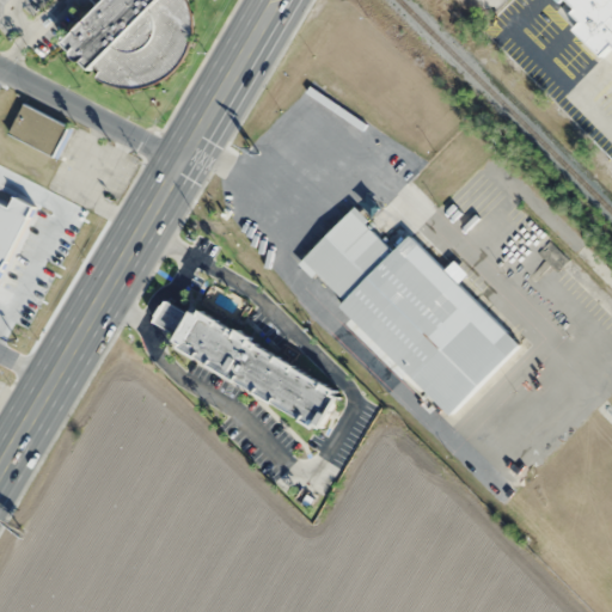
[(90,67),(157,0),(96,0),(97,1),(61,38),(90,67)]
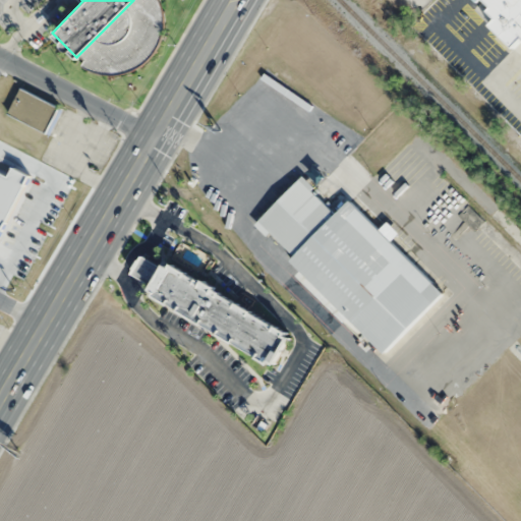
[(520,0),(482,0),(499,15),(490,24),(514,48),(520,41),(520,0)]
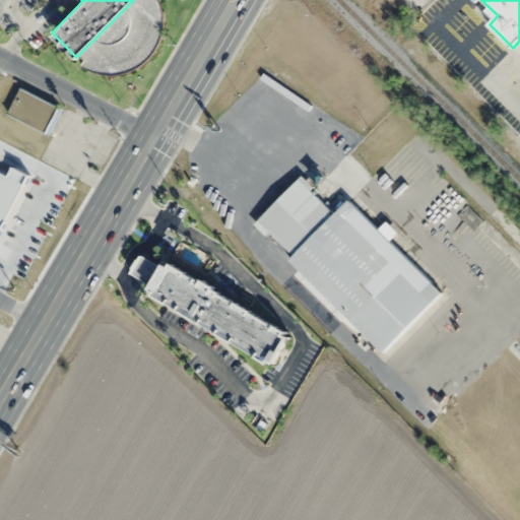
[(62,110),(21,87),(7,113),(49,135),(62,110)]
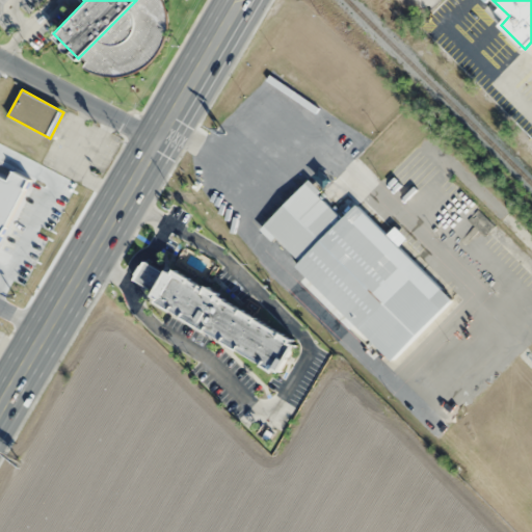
[(0,176),(9,181),(14,173),(31,182),(0,240),(0,176)]
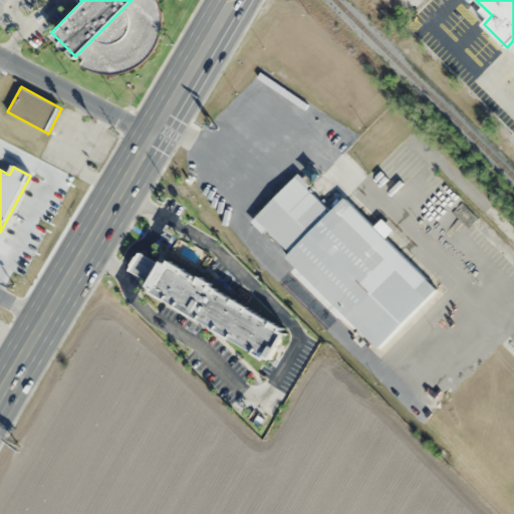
[(296,175),(254,218),(288,252),(283,256),(378,348),(438,287),(340,193),(328,206),(296,175)]
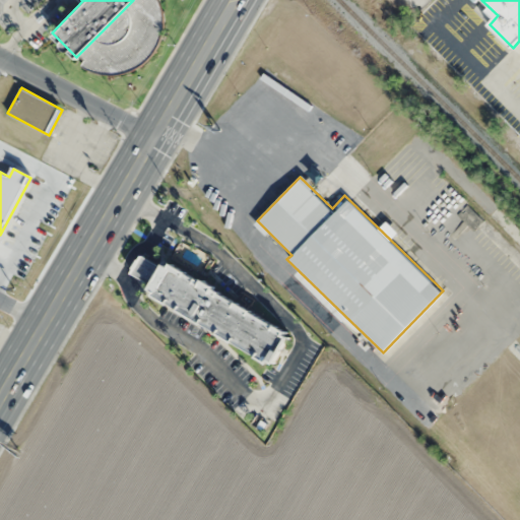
[(143,257),(165,270),(168,266),(171,268),(173,264),(204,282),(205,279),(218,287),(217,290),(290,333),(288,336),(291,338),(276,366),(272,364),(271,366),(153,297),(155,294),(151,290),(154,287),(133,275),(143,257)]
